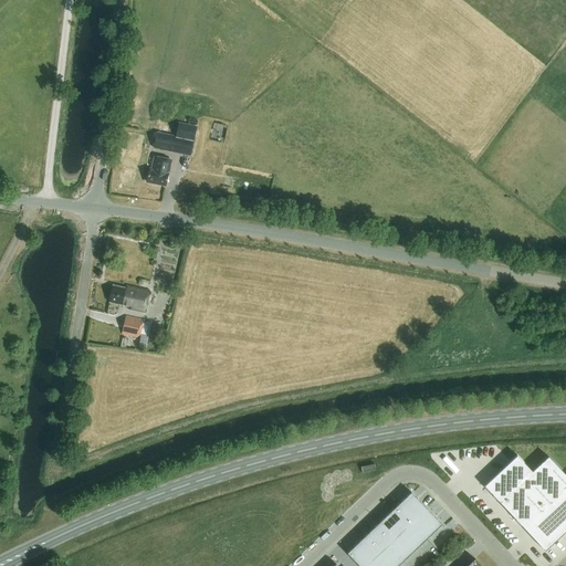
[(175,137),(157,133),(154,147),(189,155),(195,127),(178,124),(175,137)]
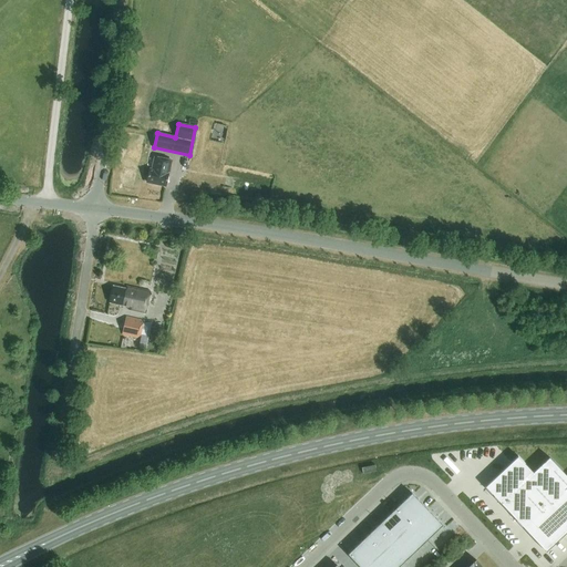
[(152,169),(150,169),(146,182),(165,186),(168,173),(171,160),(155,156),(152,169)]
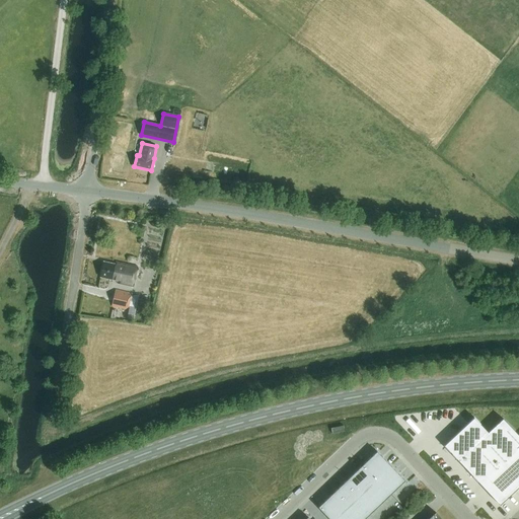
[(191,175),(214,179),(216,171),(192,167),(191,175)]
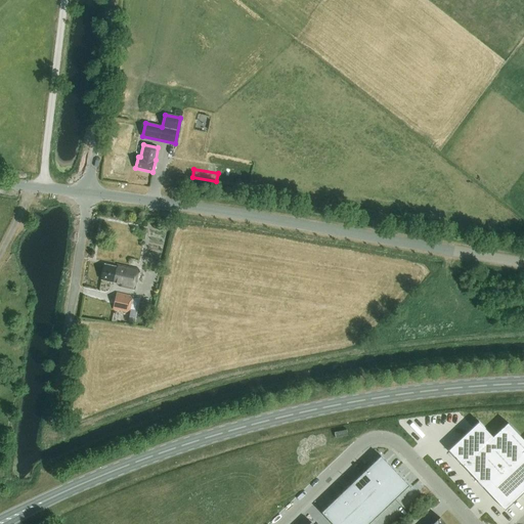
[(134,290),(138,269),(117,264),(117,267),(104,264),(101,279),(119,284),(119,287),(134,290)]
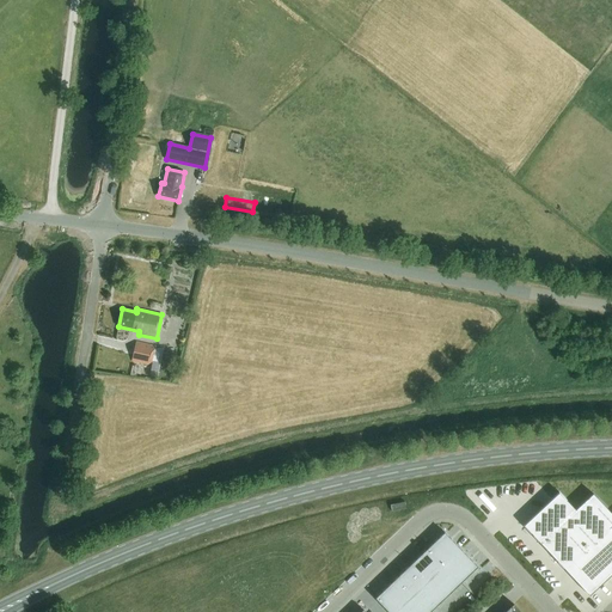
[(151,366),(155,346),(135,342),(130,362),(151,366)]
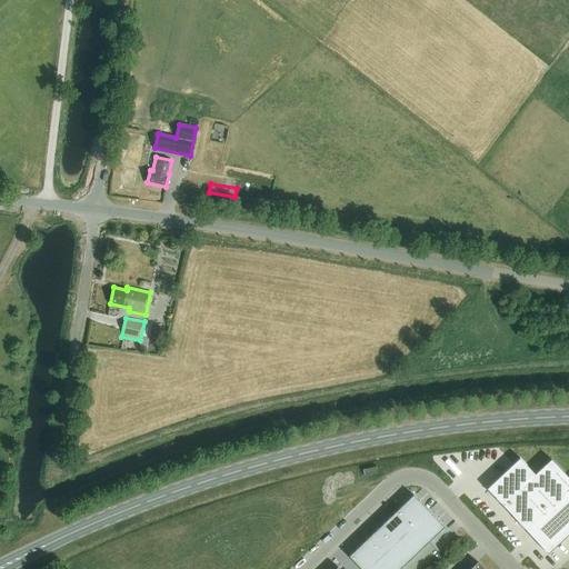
[(519,458),(487,488),(548,553),(568,533),(568,478),(551,459),(535,473),(519,458)]
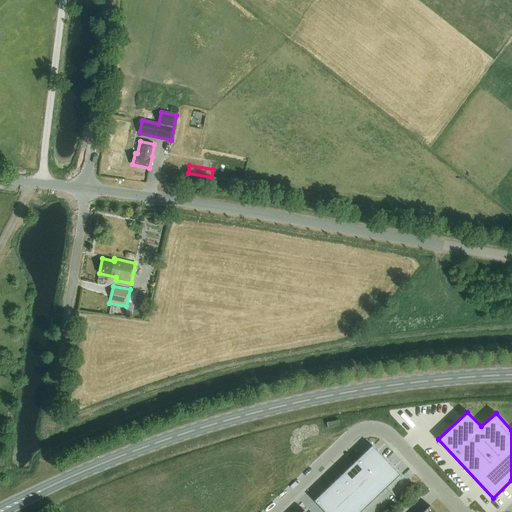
[(372,445),(314,500),(324,511),(359,511),(399,474),(372,445)]
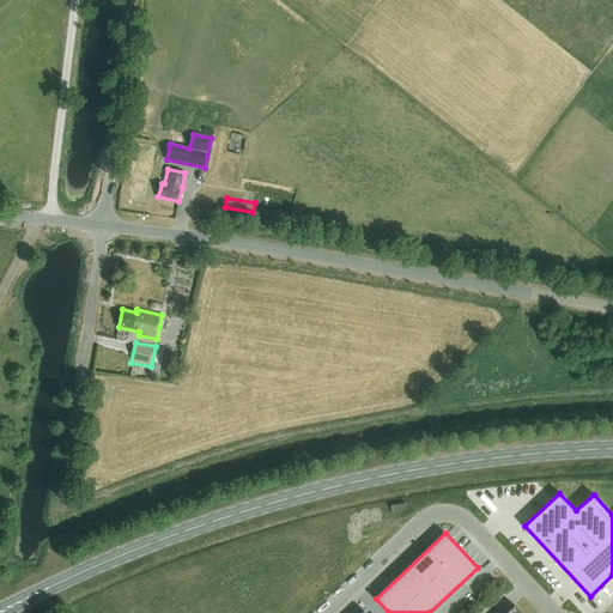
All buildings are outlined.
